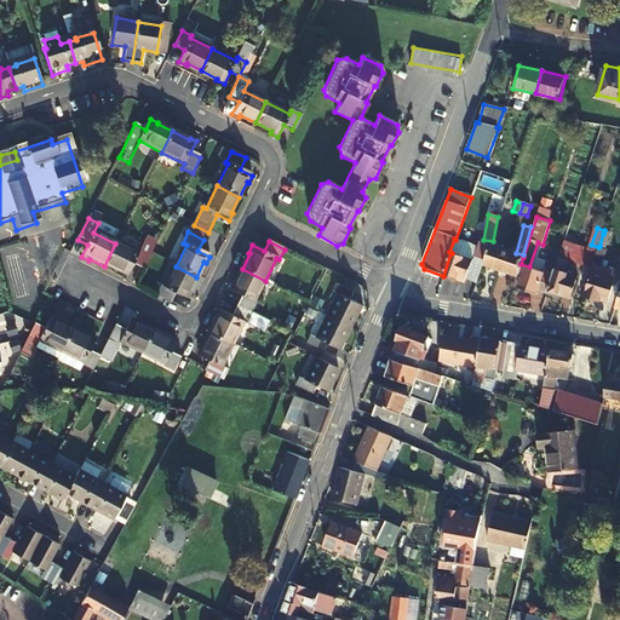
[(474,258),(484,262),(491,246),(480,242),(474,258)]
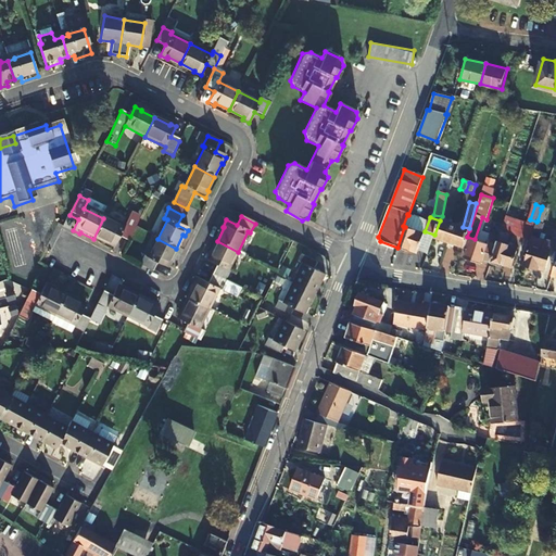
[(128,243),(135,230),(126,225),(124,228),(103,218),(93,239),(108,245),(108,248),(113,250),(118,239),(128,243)]
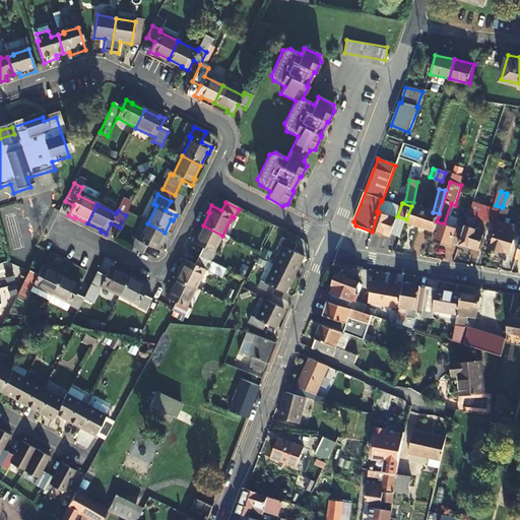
[(411,206),(406,219),(406,221),(419,226),(426,210),(411,206)]
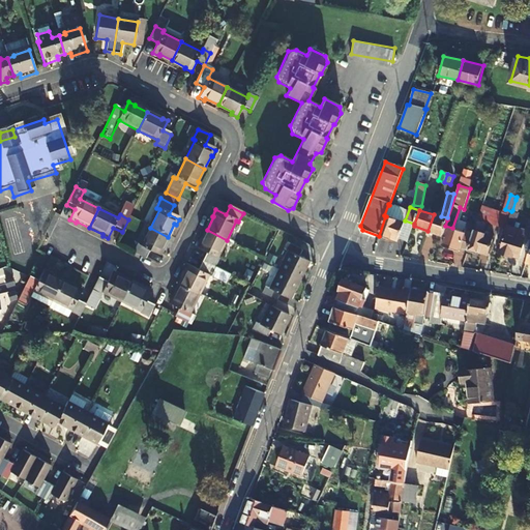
[(507,226),(510,215),(495,210),(493,216),(480,213),(478,219),(476,226),(475,230),(468,251),(479,254),(480,254),(489,256),(495,236),(484,233),(488,223),(506,229),(507,226)]
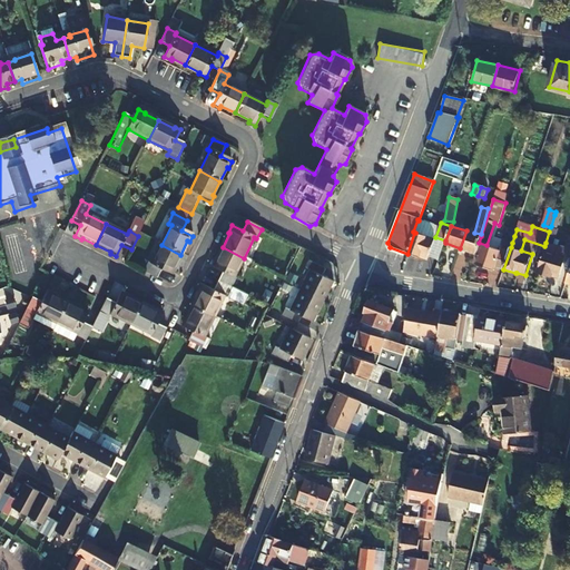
[(546,243),(553,245),(559,228),(556,227),(551,226),(550,227),(549,232),(546,243)]
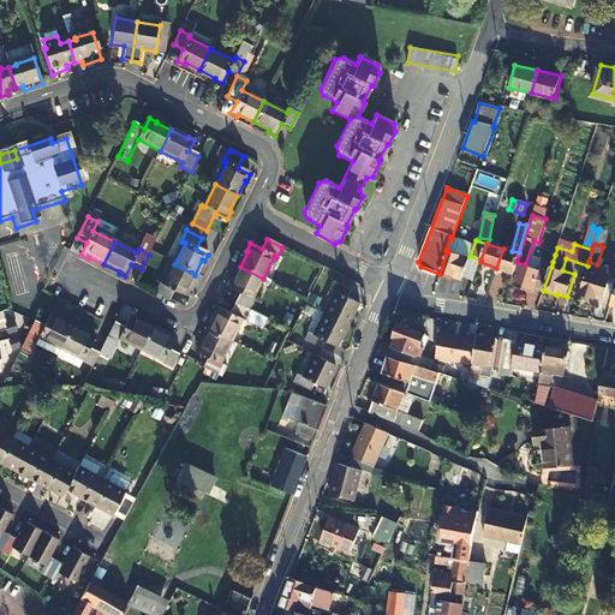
[(497,268),(513,274),(517,262),(519,255),(503,249),(496,268),(497,268)]
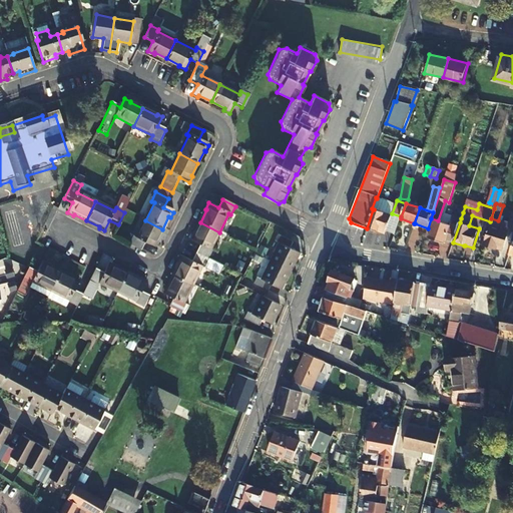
[(373,209),(367,228),(369,228),(370,231),(374,233),(376,231),(378,232),(379,230),(386,232),(391,215),(373,209)]
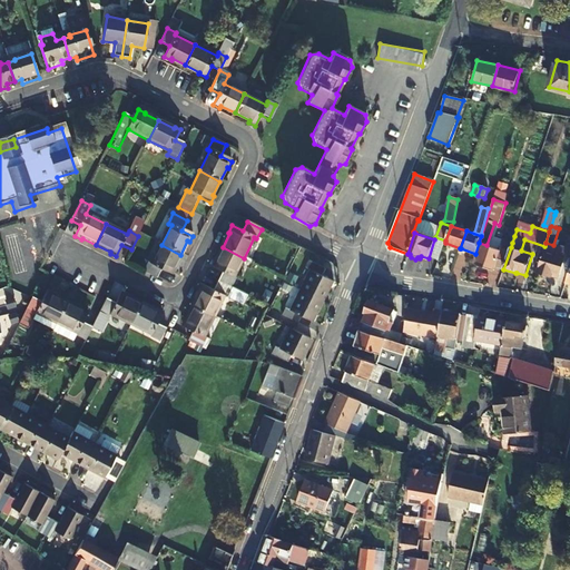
[(500,251),(500,249),(489,246),(487,245),(479,243),(475,254),(477,254),(480,255),(477,265),(494,271),(495,266),(503,269),(511,247),(512,243),(504,239),(500,251)]
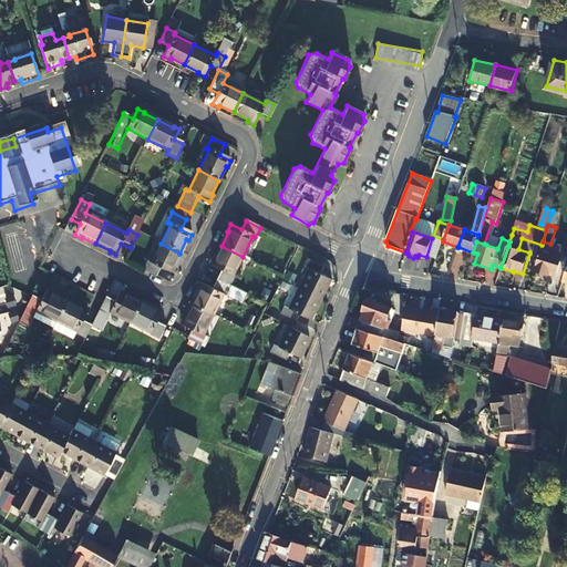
[(542,245),(539,250),(542,250),(535,271),(548,276),(548,275),(549,271),(557,274),(563,257),(560,256),(563,248),(550,244),(543,241),(542,245)]
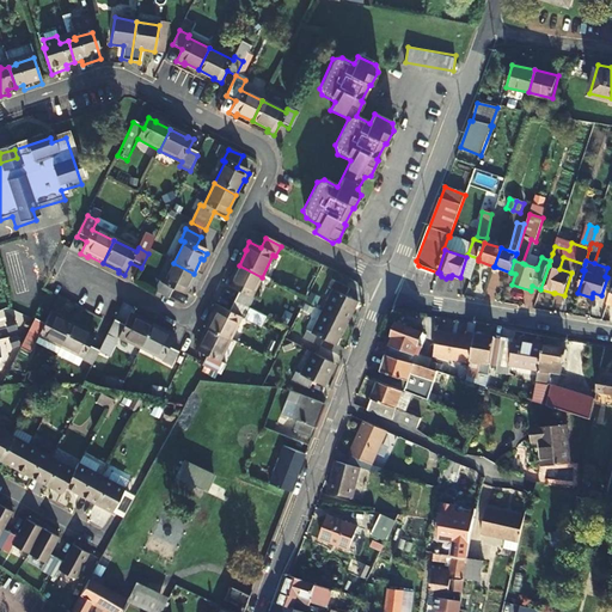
[(194,274),(173,263),(161,286),(159,285),(154,293),(169,301),(172,292),(184,298),(188,291),(185,288),(194,274)]
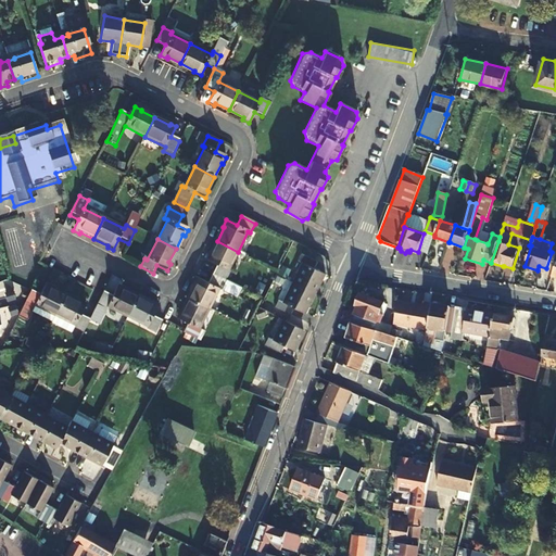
[(212,275),(226,282),(230,273),(228,272),(238,252),(217,241),(211,254),(209,253),(205,261),(216,266),(212,275)]
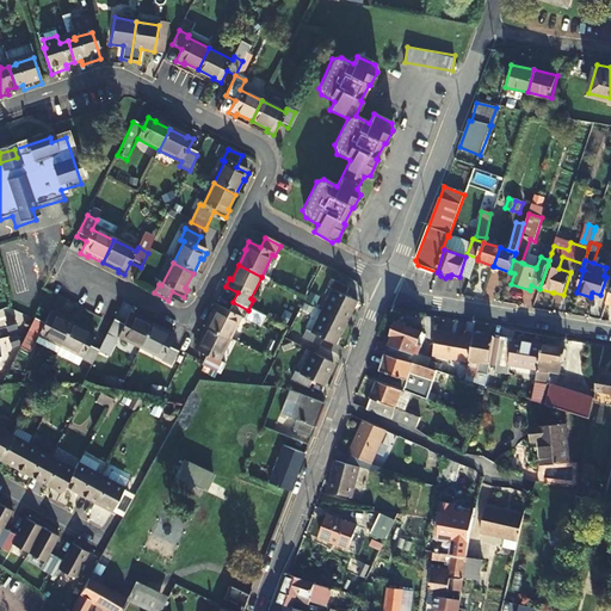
[(333,289),(312,333),(304,329),(302,337),(319,345),(322,339),(335,345),(339,338),(337,337),(352,307),(353,307),(357,301),(345,295),(349,288),(332,279),(328,287),(333,289)]
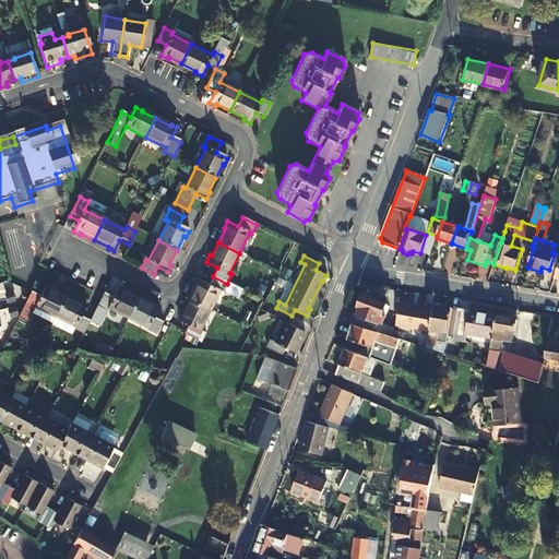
[(465,263),(463,270),(479,275),(482,270),(465,263)]
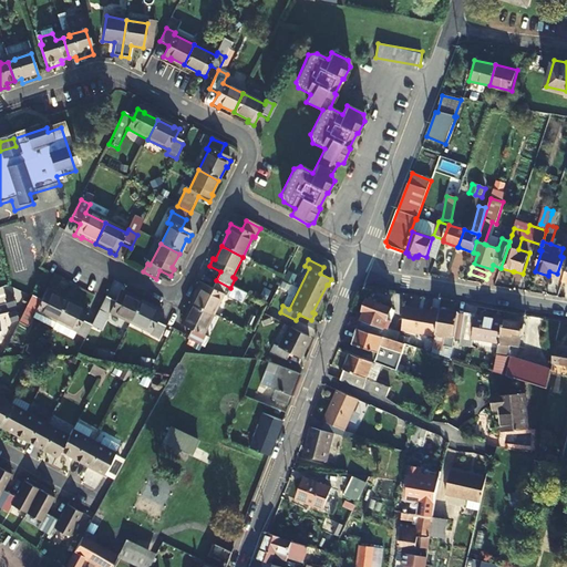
[(192,305),(213,316),(223,295),(241,305),(246,296),(230,288),(216,280),(212,289),(200,284),(197,290),(198,291),(192,305)]
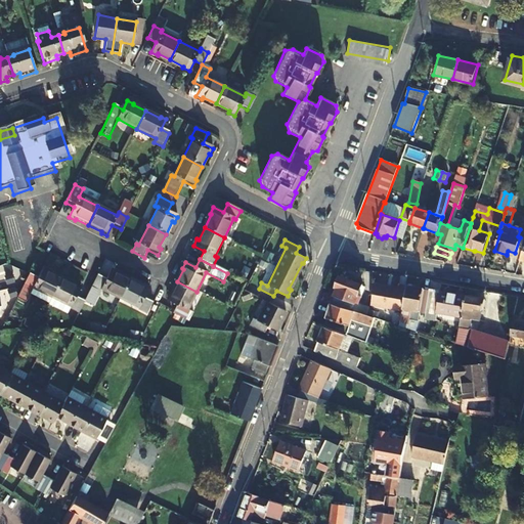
[(24,286),(16,300),(25,304),(33,289),(52,298),(60,279),(49,274),(49,272),(43,269),(38,279),(30,274),(28,278),(24,286)]
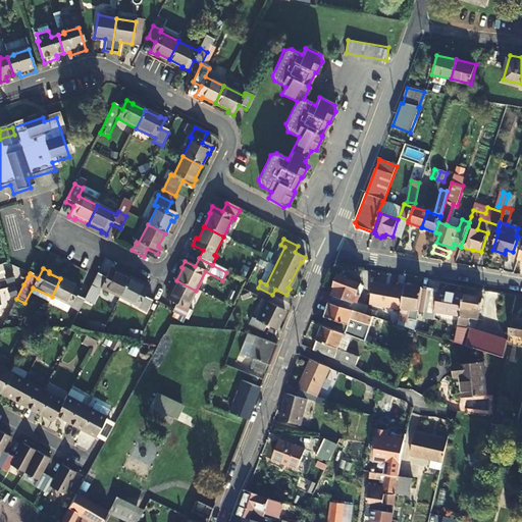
[(94,279),(90,288),(99,292),(101,290),(119,299),(127,280),(115,274),(116,272),(111,269),(105,279),(96,274),(94,279)]
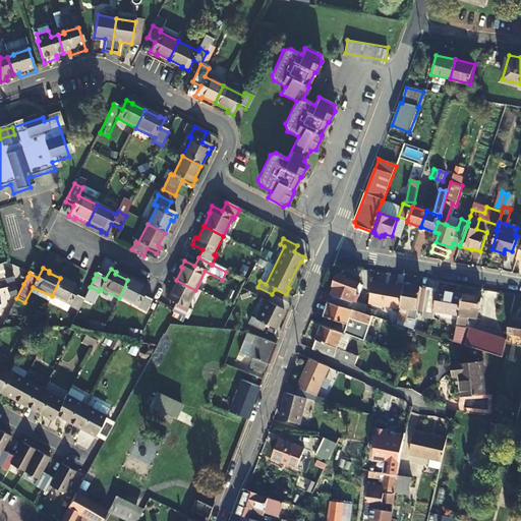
[(335,285),(335,286),(337,287),(334,294),(332,293),(329,292),(326,300),(331,302),(351,309),(354,301),(357,303),(360,295),(356,293),(360,286),(360,284),(339,276),(338,277),(335,279),(333,282),(335,285)]
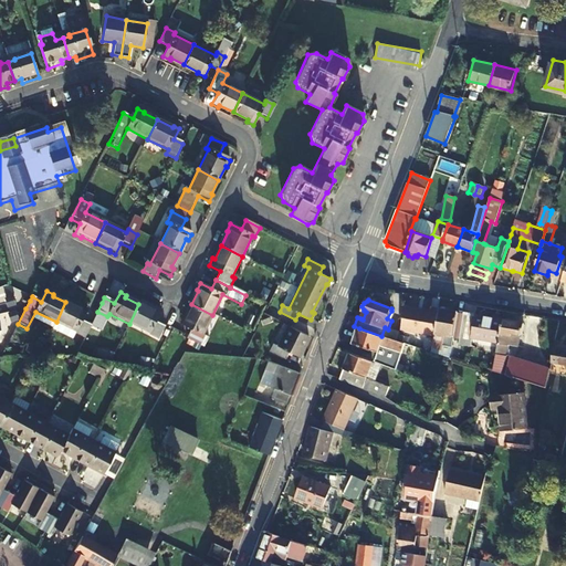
[(74,336),(84,341),(91,326),(82,322),(88,311),(81,306),(80,308),(65,302),(56,322),(51,332),(72,342),(74,336)]
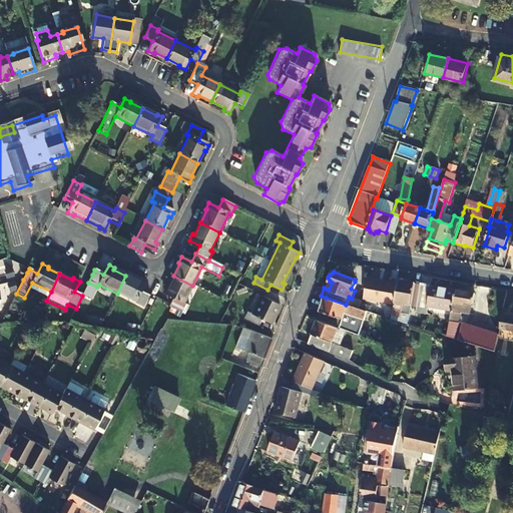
[(125,276),(117,294),(136,303),(135,306),(141,309),(147,297),(141,294),(146,284),(139,280),(138,282),(125,276)]
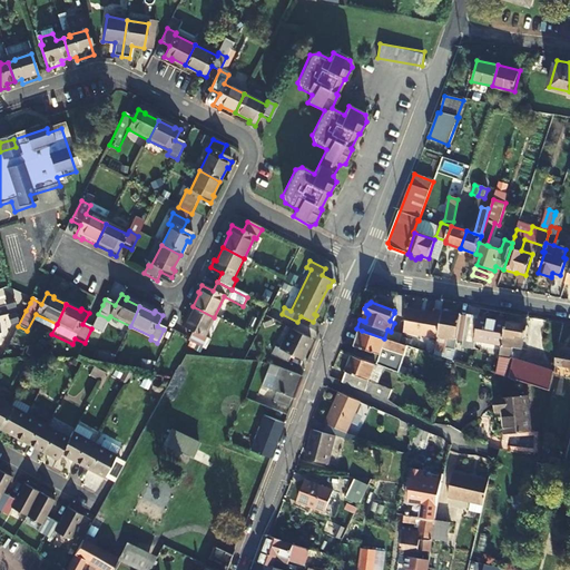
[(214,317),(193,306),(186,320),(185,320),(180,326),(193,332),(187,342),(202,349),(206,338),(204,337),(214,317)]
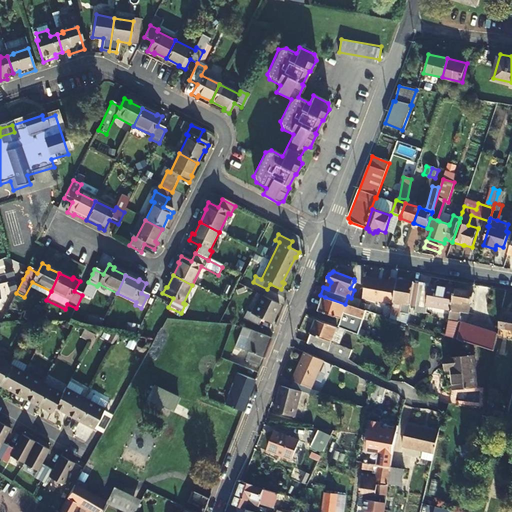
[(367,277),(363,298),(394,303),(398,279),(390,278),(390,281),(367,277)]
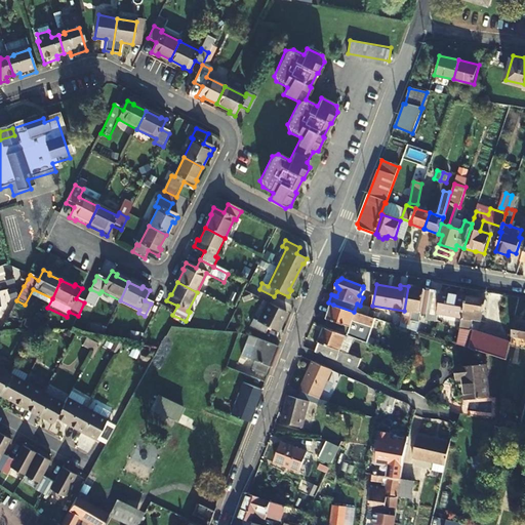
[(426,290),(408,286),(404,311),(402,326),(401,327),(404,328),(405,325),(410,326),(412,320),(419,321),(426,290)]
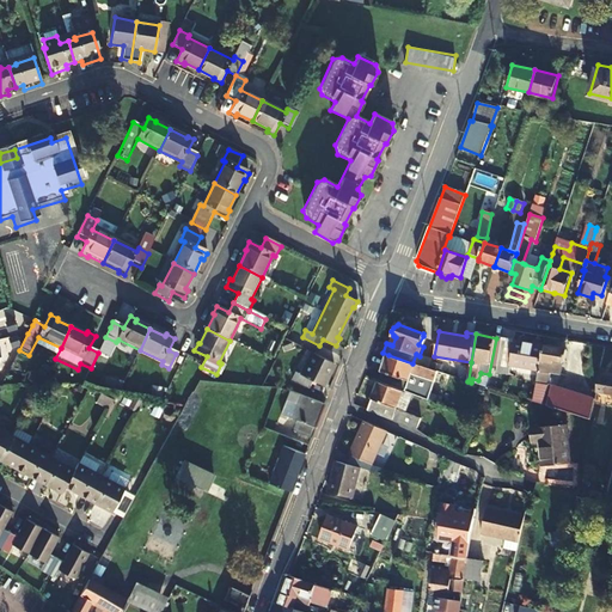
[(496,371),(509,373),(510,365),(539,369),(544,346),(502,338),(496,371)]
